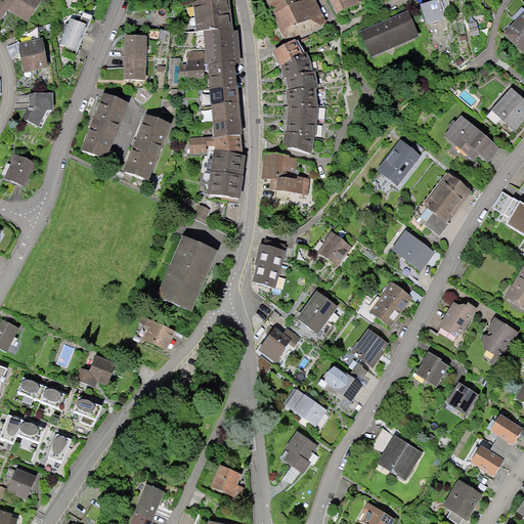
[(14,10),(38,27),(52,5),(44,0),(16,0),(12,6),(6,2),(0,12),(0,19),(6,24),(14,10)]
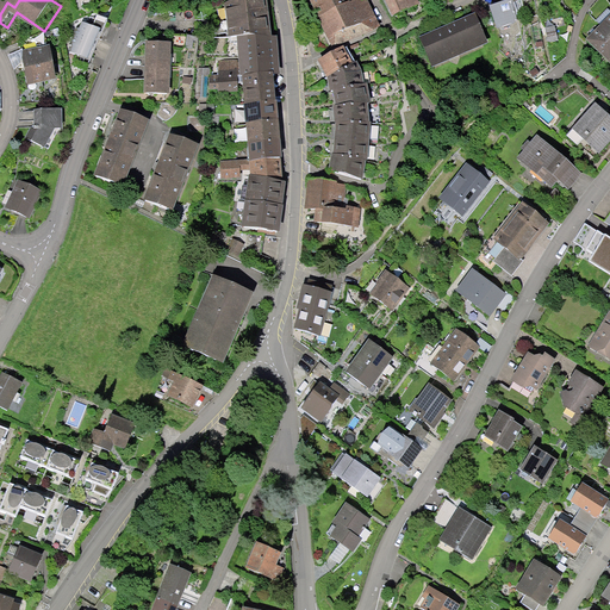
[(272,33),(266,0),(229,0),(224,1),(230,36),(237,36),(272,33)]
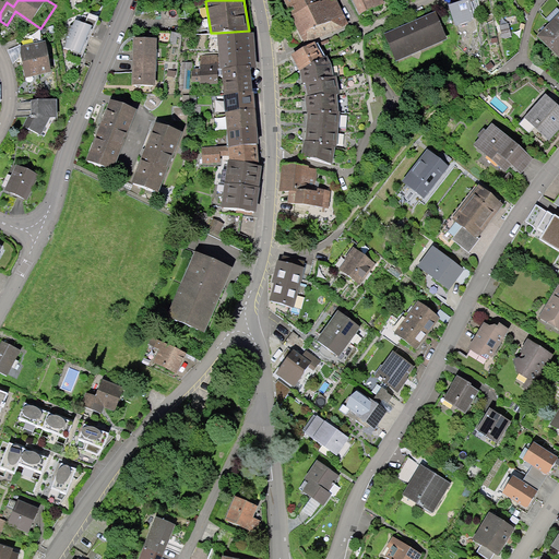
[(284,0),(289,11),(318,0),(284,0)]
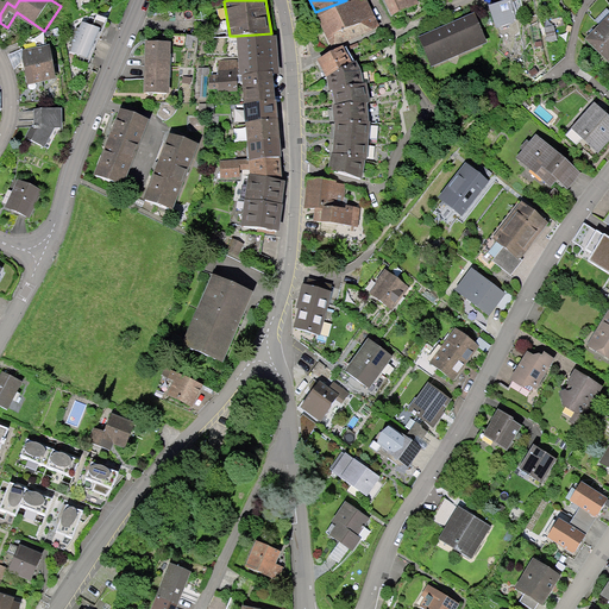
[(346,0),(315,12),(332,48),(380,25),(366,0),(346,0)]
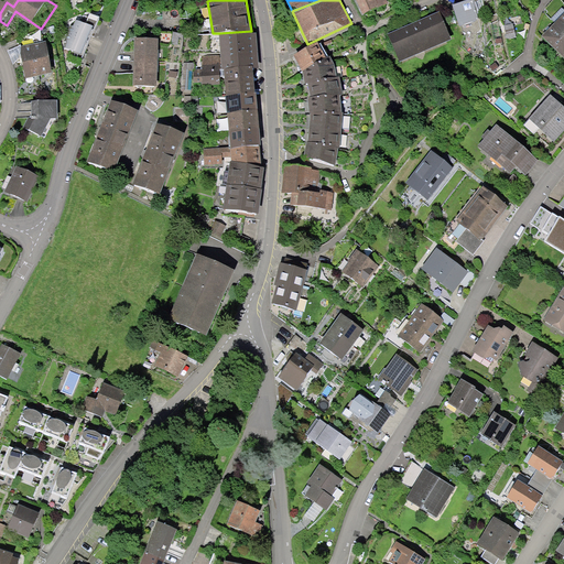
[(405,0),(360,0),(369,19),(407,2),(405,0)]
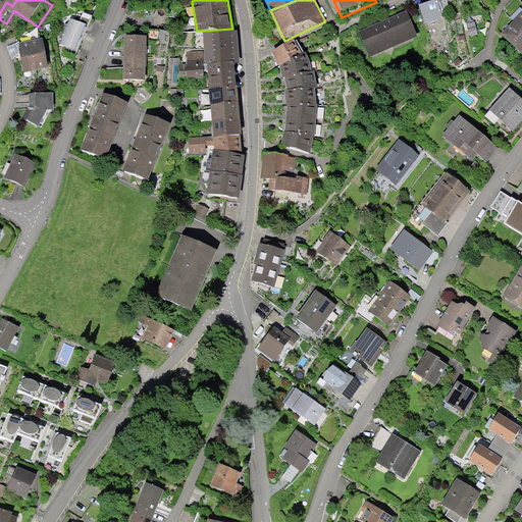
[(419,4),(425,24),(445,18),(439,2),(438,0),(431,0),(429,1),(419,4)]
